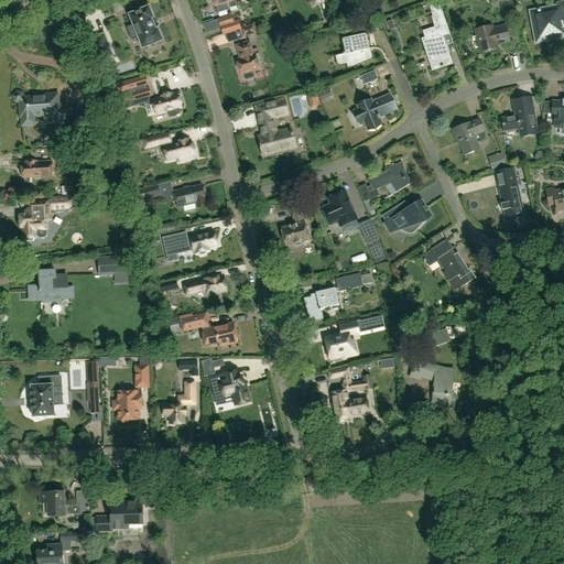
[(422,32),(424,39),(422,40),(432,71),(452,64),(444,40),(451,38),(438,0),(429,4),(432,17),(431,18),(434,28),(422,32)]
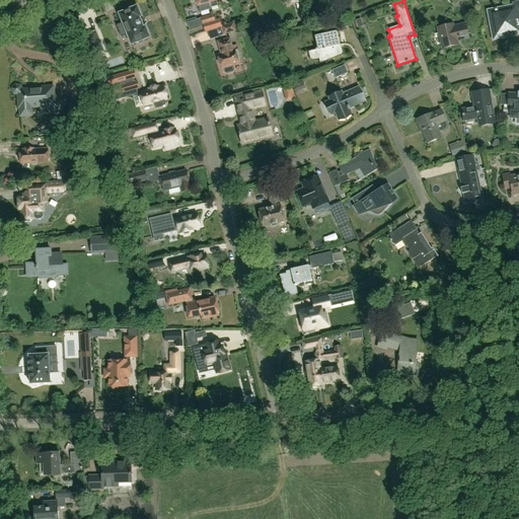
[(495,10),(489,11),(494,39),(518,33),(518,21),(518,16),(518,15),(518,0),(511,2),(512,6),(497,9),(497,8),(495,9),(495,10)]
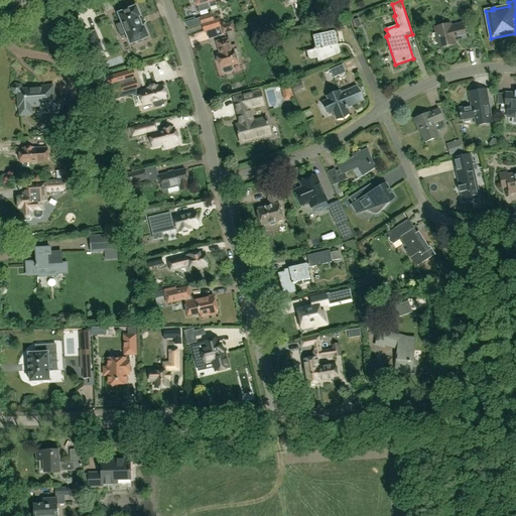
[(127,7),(119,10),(120,12),(118,13),(130,44),(149,37),(144,27),(143,27),(138,17),(140,16),(136,6),(129,9),(127,7)]
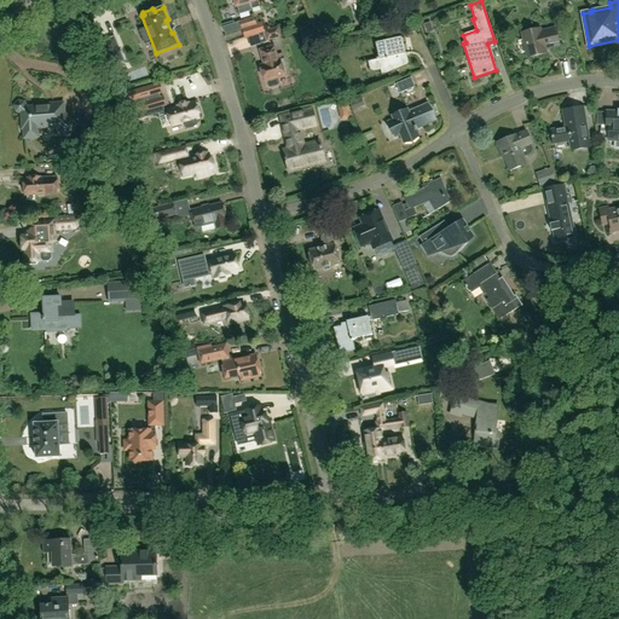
[(242,29),(256,24),(253,15),(250,16),(252,17),(239,22),(242,29)]
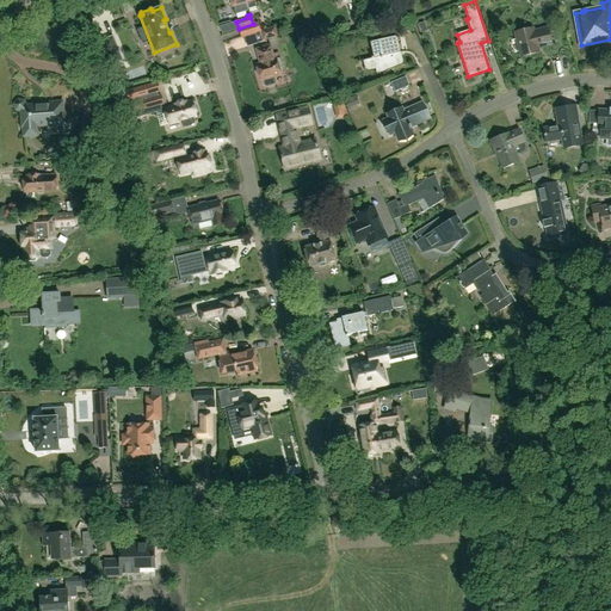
[(259,22),(253,24),(239,29),(242,39),(260,34),(263,32),(261,31),(259,22)]
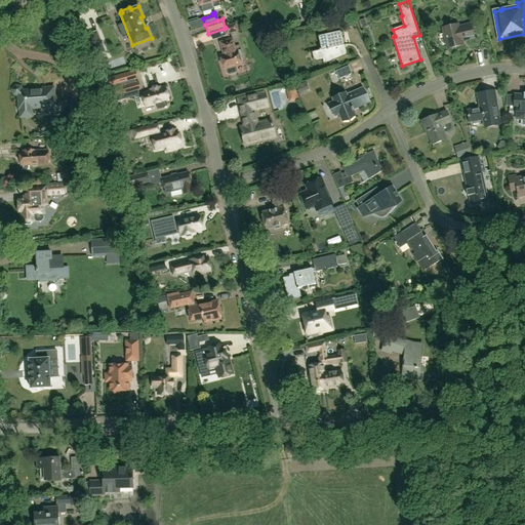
[(356,27),(353,21),(345,23),(347,29),(356,27)]
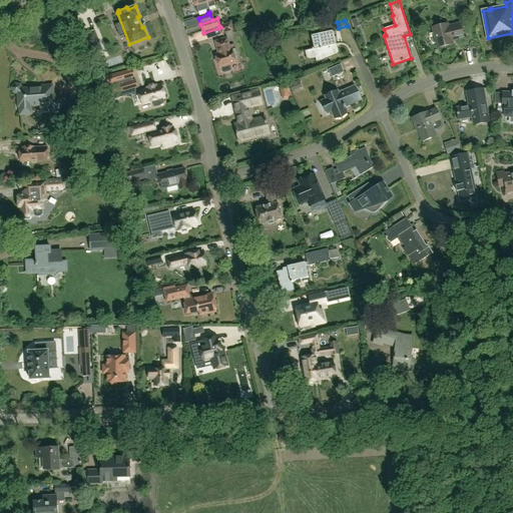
[(220,27),(218,28),(220,35),(234,31),(231,22),(219,26),(220,27)]
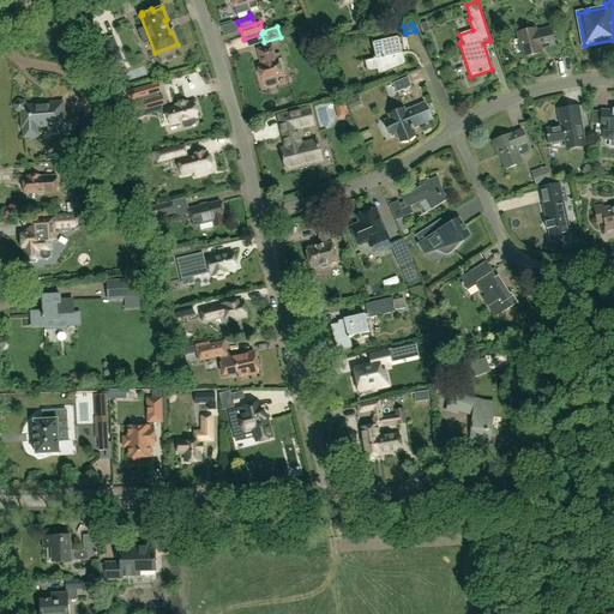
[(519,41),(523,58),(542,53),(541,48),(555,46),(551,26),(537,30),(536,28),(518,32),(519,41)]
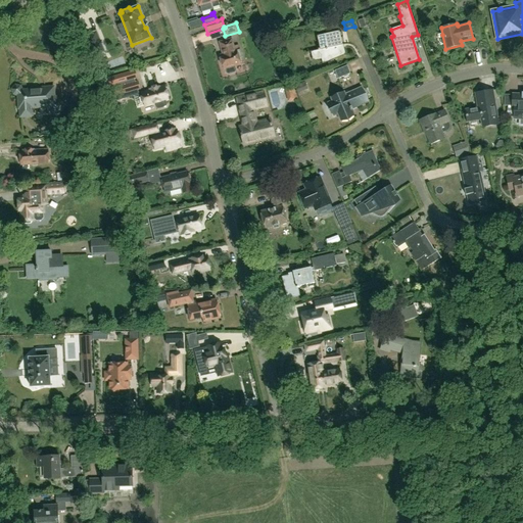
[(270,38),(265,25),(253,29),(256,35),(257,34),(260,41),(270,38)]
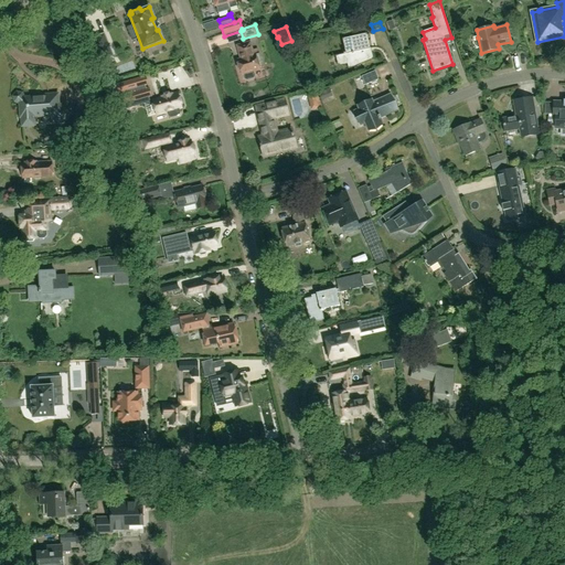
[(98,61),(112,55),(104,33),(91,38),(98,61)]
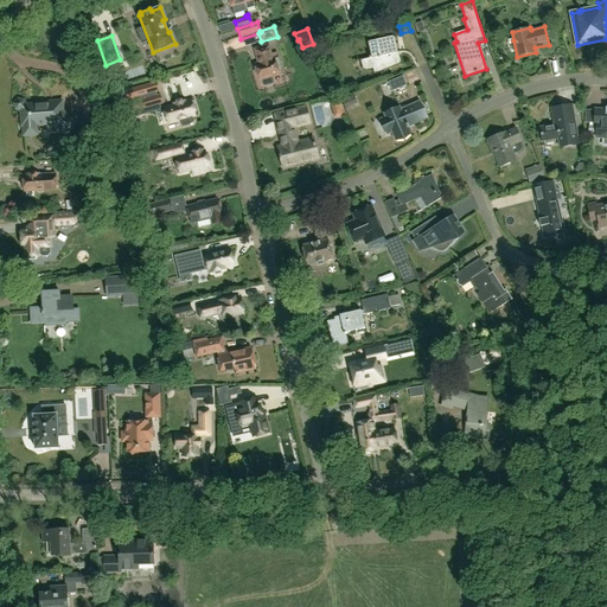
[(368,43),(371,59),(362,62),(364,71),(374,69),(375,74),(401,63),(395,37),(368,43)]
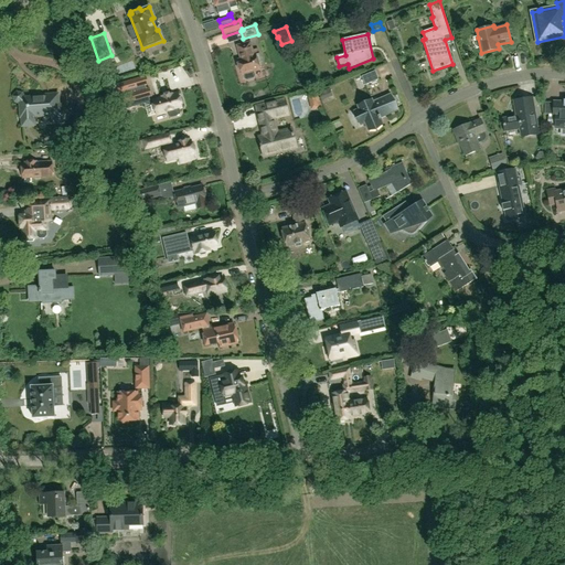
[(254,57),(249,43),(237,46),(242,60),(240,61),(241,64),(238,64),(241,71),(242,71),(243,75),(244,80),(246,81),(254,78),(255,76),(254,72),(258,70),(258,66),(259,66),(258,63),(260,62),(258,55),(254,57)]
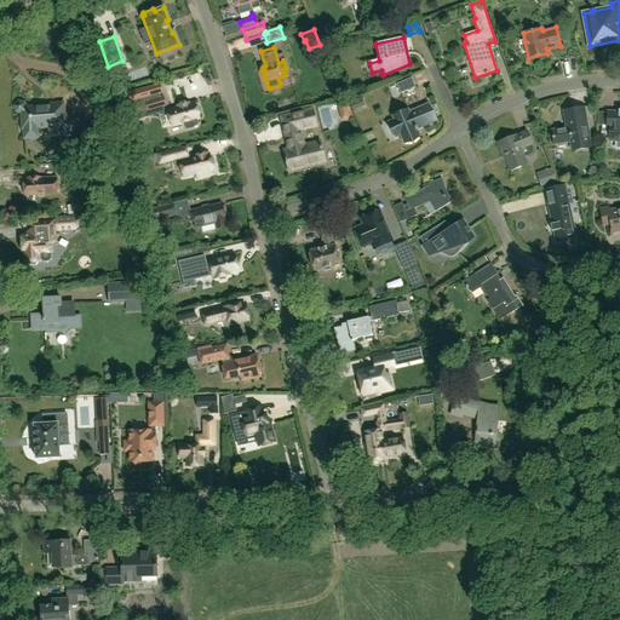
[(412,79),(397,85),(401,93),(415,89),(412,79)]
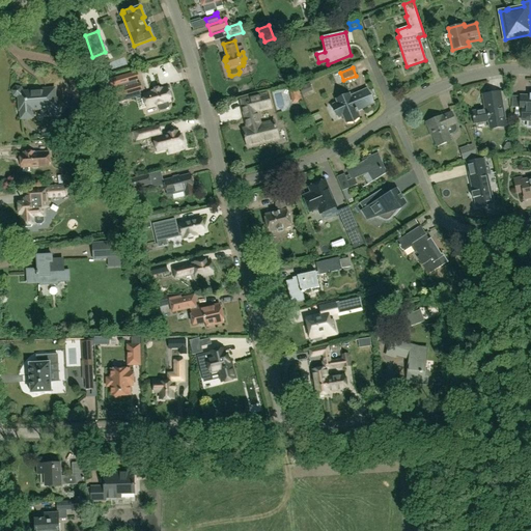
[(136,72),(108,80),(115,105),(136,99),(138,104),(145,102),(147,109),(157,106),(158,108),(159,110),(161,110),(163,110),(166,110),(167,108),(168,107),(168,105),(168,103),(171,102),(170,98),(171,98),(169,91),(168,92),(167,89),(162,90),(162,89),(161,89),(161,88),(152,90),(152,91),(151,91),(151,92),(143,94),(143,96),(141,96),(140,91),(142,90),(139,83),(137,84),(136,80),(138,80),(136,72)]
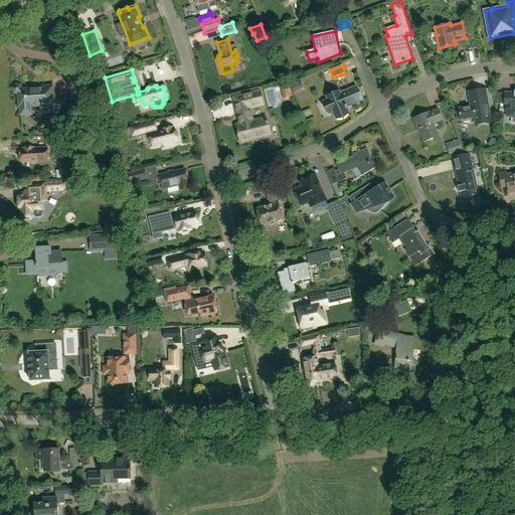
[(287,82),(280,84),(284,101),(291,99),(287,82)]
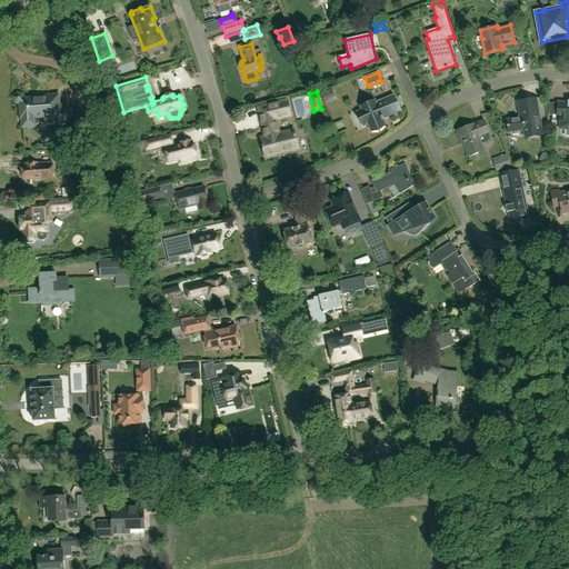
[(330,91),(321,95),(323,101),(333,98),(330,91)]
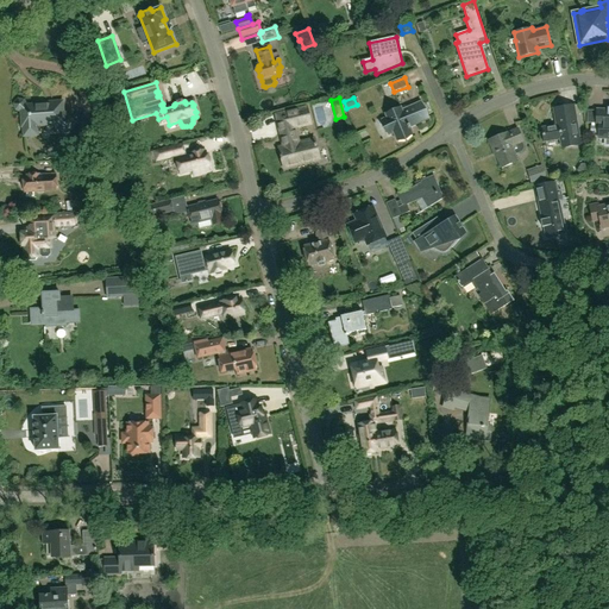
[(63,112),(63,102),(26,106),(24,101),(18,100),(14,105),(17,110),(22,112),(23,127),(24,126),(24,137),(38,136),(37,126),(52,125),(66,137),(76,124),(63,112)]
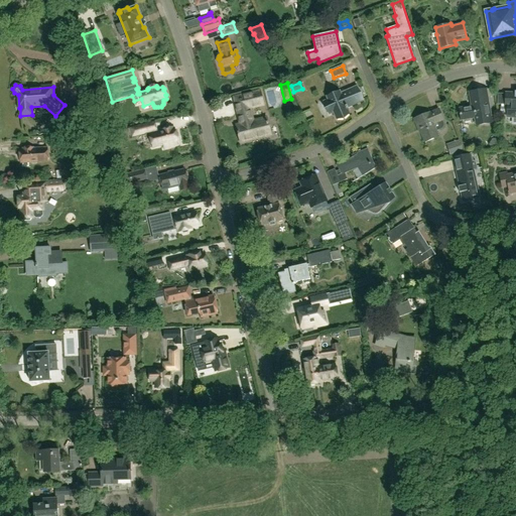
[(326,103),(330,113),(334,112),(337,119),(344,118),(349,113),(347,110),(349,109),(347,107),(362,101),(356,88),(341,95),(340,92),(328,98),(329,101),(326,103)]
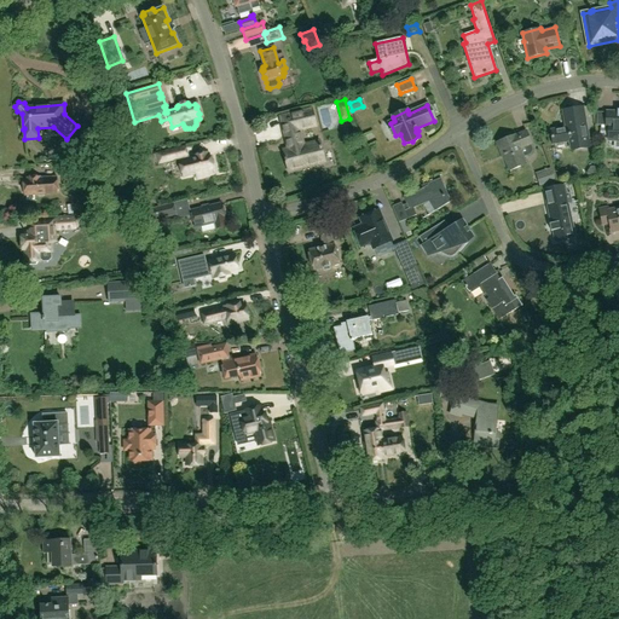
[(590,148),(584,113),(583,108),(563,110),(565,125),(566,123),(567,128),(550,131),(553,144),(570,142),(571,150),(590,148)]
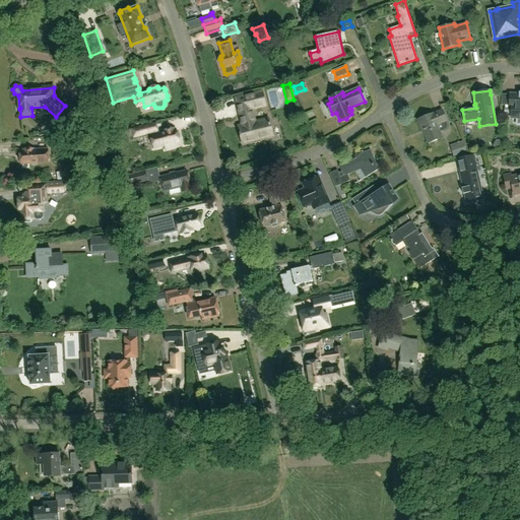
[(265,106),(262,92),(236,99),(243,126),(238,127),(241,140),(260,135),(261,138),(273,135),(269,119),(255,123),(251,109),(265,106)]
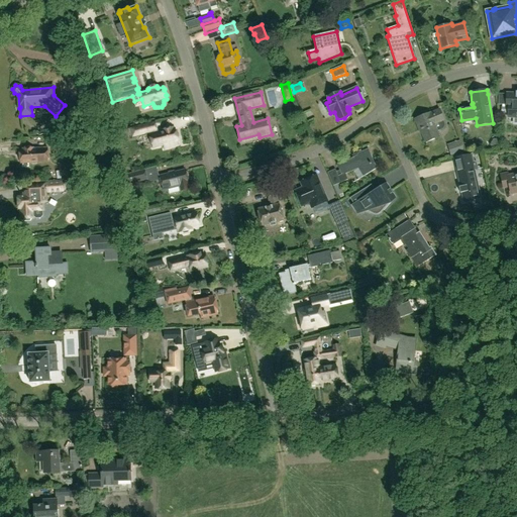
[(501,114),(508,114),(508,117),(514,117),(514,123),(516,123),(516,93),(506,94),(506,105),(502,105),(502,107),(501,107),(501,114)]
